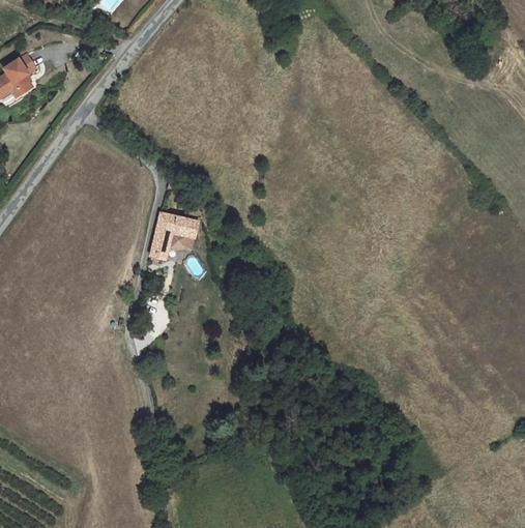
[(26,58),(19,62),(28,77),(35,74),(26,58)]
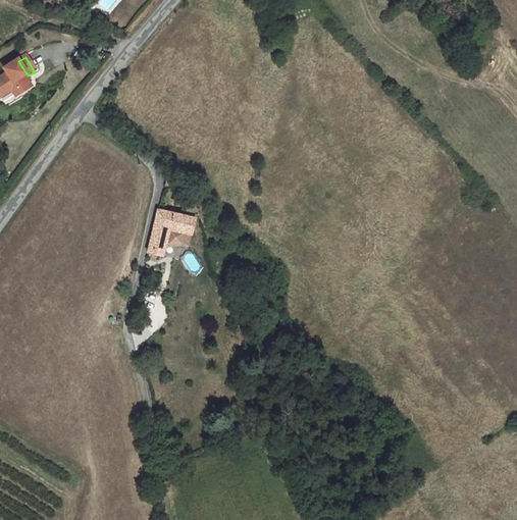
[(3,69),(5,73),(0,75),(0,92),(1,91),(4,96),(9,93),(14,90),(20,98),(32,91),(24,80),(29,78),(28,75),(18,61),(3,69)]
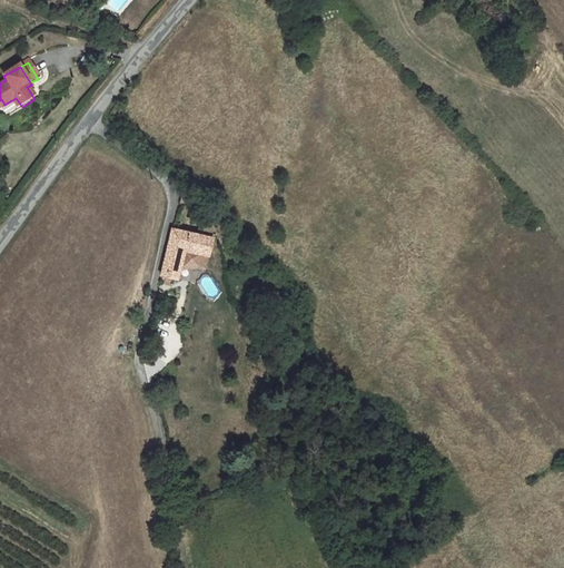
[(16,110),(22,107),(16,98),(10,101),(16,110)]
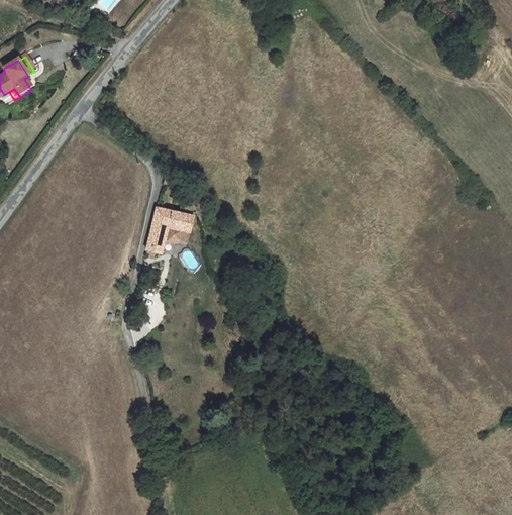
[(176,189),(177,179),(163,176),(161,186),(176,189)]
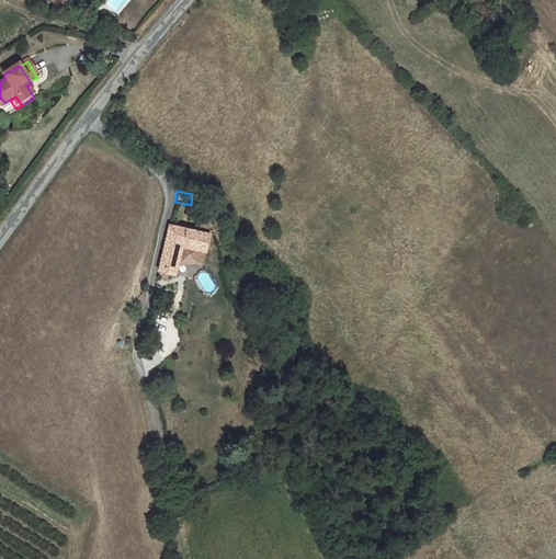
[(159,270),(173,272),(178,243),(195,247),(192,263),(203,266),(208,232),(169,224),(159,270)]
